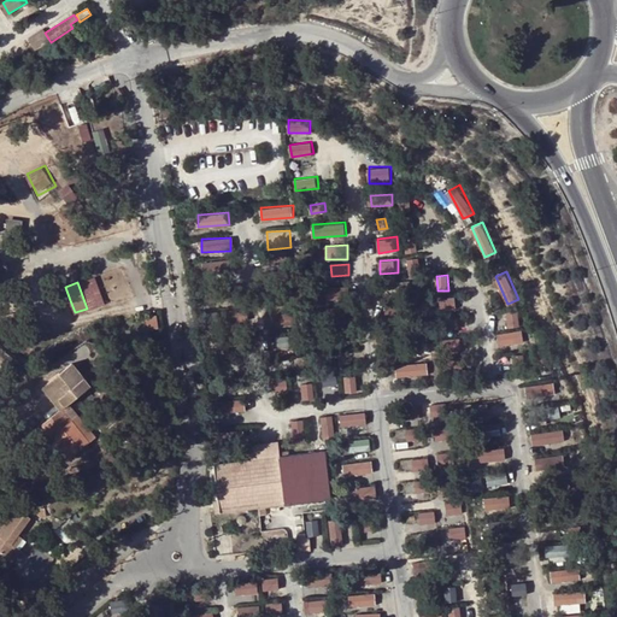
[(57,289),(62,304),(70,300),(65,287),(57,289)]
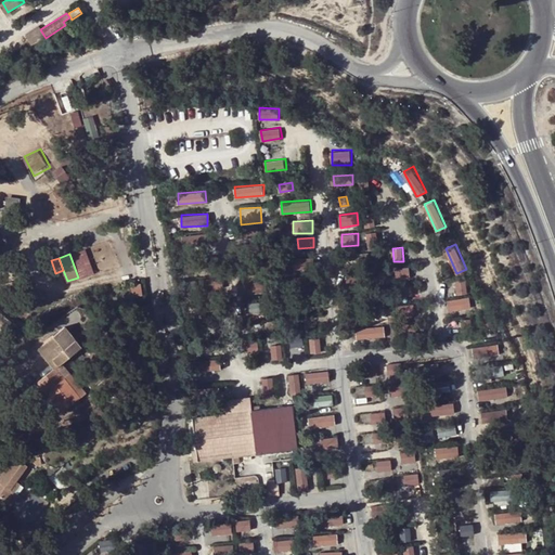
[(306,258),(286,259),(286,273),(307,272),(306,258)]
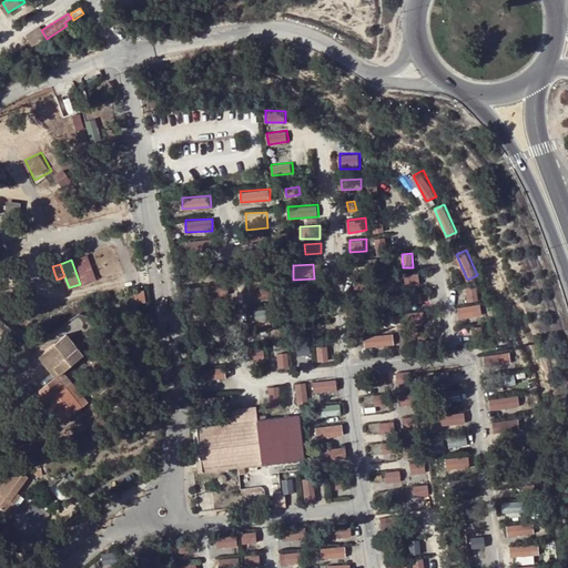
[(405,273),(406,285),(422,284),(421,273),(405,273)]
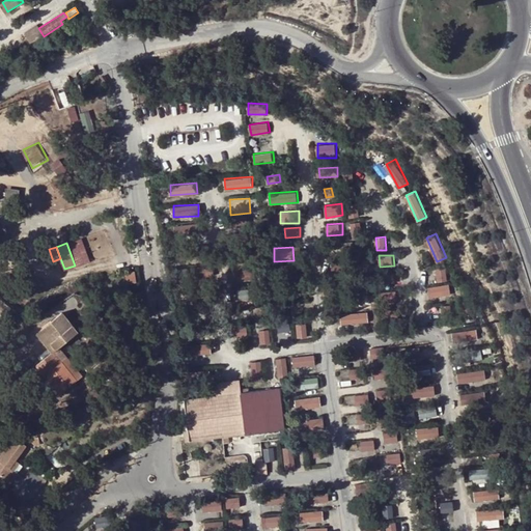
[(438,281),(449,281),(448,268),(437,268),(438,281)]
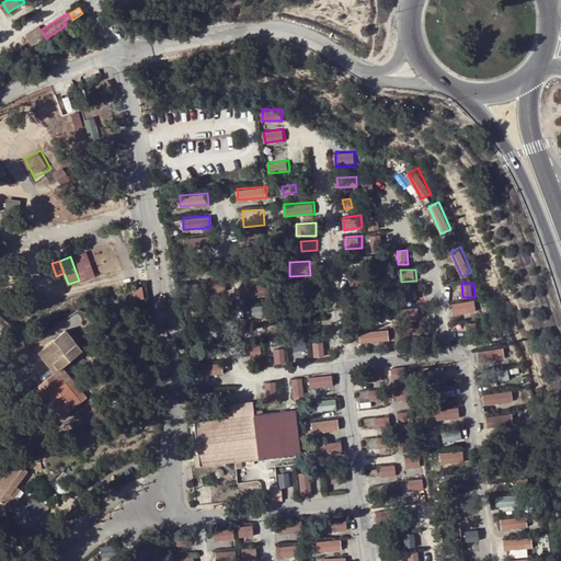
[(416,288),(403,290),(405,300),(419,298),(416,288)]
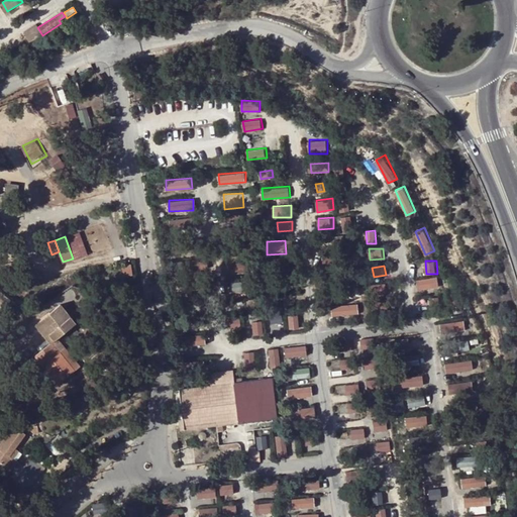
[(418,278),(418,290),(440,289),(440,277),(418,278)]
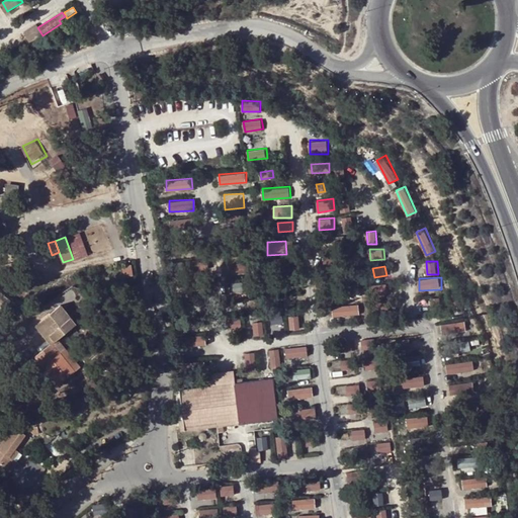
[(250,291),(249,281),(232,282),(233,291),(250,291)]
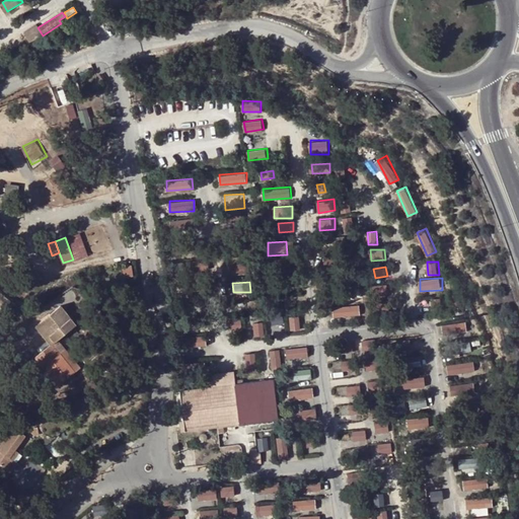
[(60,295),(57,298),(64,306),(77,296),(72,288),(61,296),(60,295)]
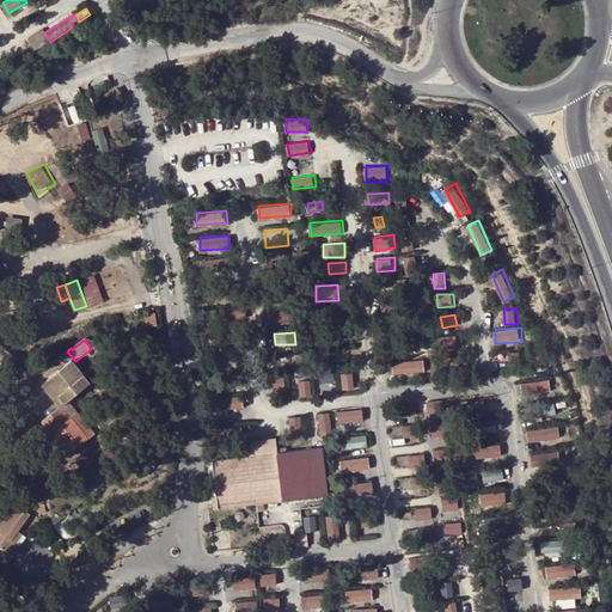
[(395,373),(426,372),(426,359),(393,361),(395,373)]
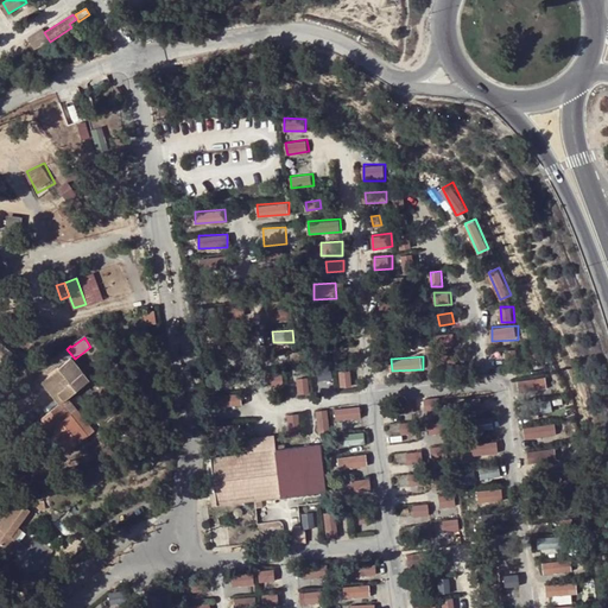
[(68,451),(93,431),(67,398),(89,380),(71,358),(46,377),(52,385),(49,388),(61,403),(42,417),(52,430),(54,428),(65,442),(62,444),(68,451)]
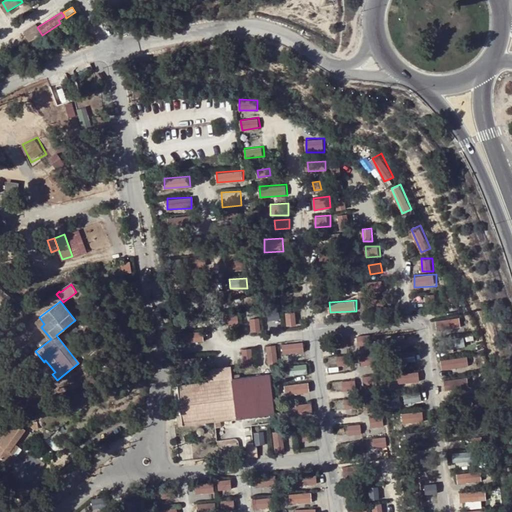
[(280,311),(268,313),(269,319),(281,318),(280,311)]
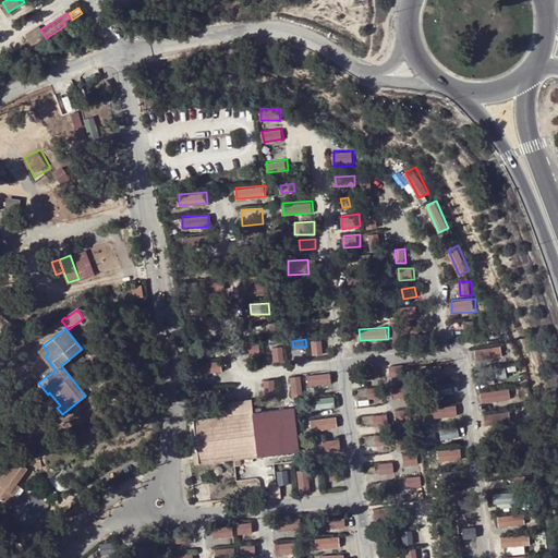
[(325,354),(325,339),(313,339),(313,354),(325,354)]
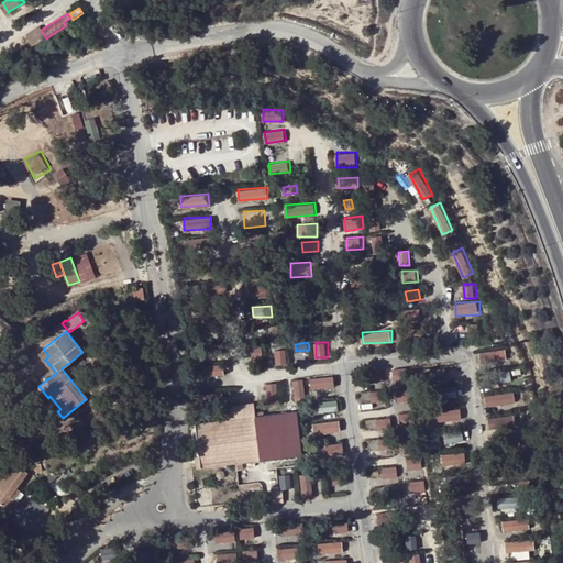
[(263,356),(263,346),(249,346),(249,356),(263,356)]
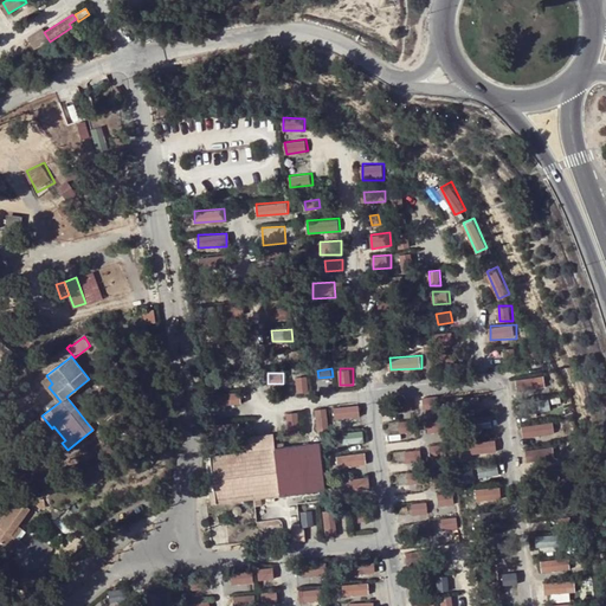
[(52,384),(46,375),(43,379),(49,387),(52,384)]
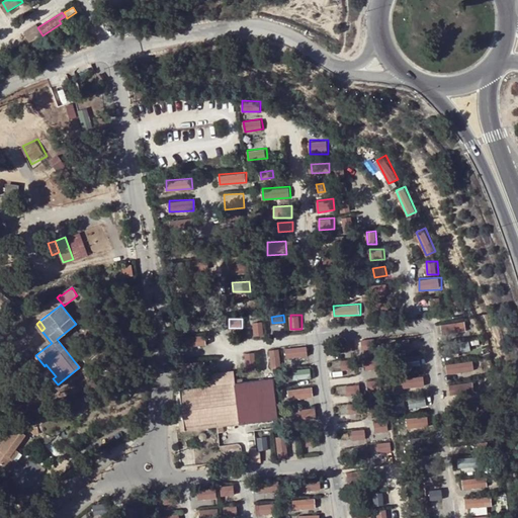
[(255,335),(263,335),(262,321),(254,322),(255,335)]
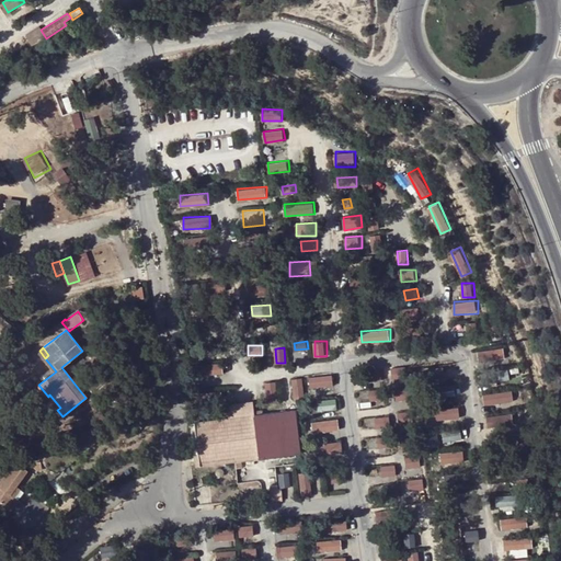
[(506,359),(505,348),(479,350),(480,362),(506,359)]
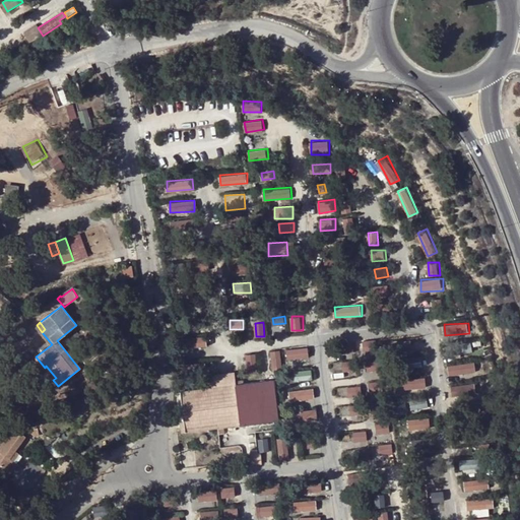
[(207,336),(186,337),(186,347),(208,345),(207,336)]
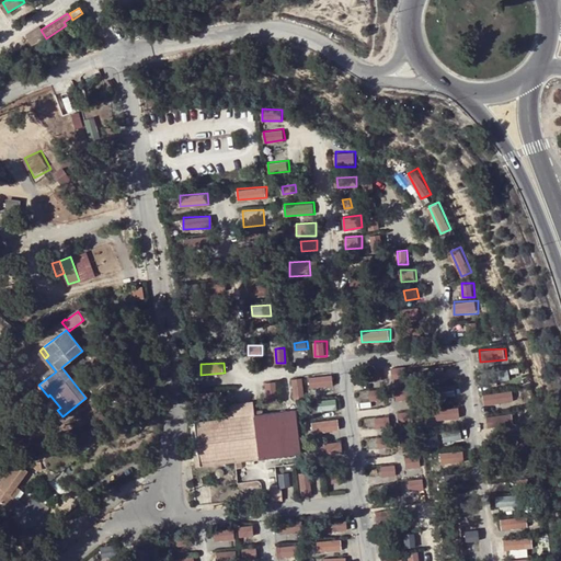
[(434,367),(434,377),(444,377),(444,367),(434,367)]
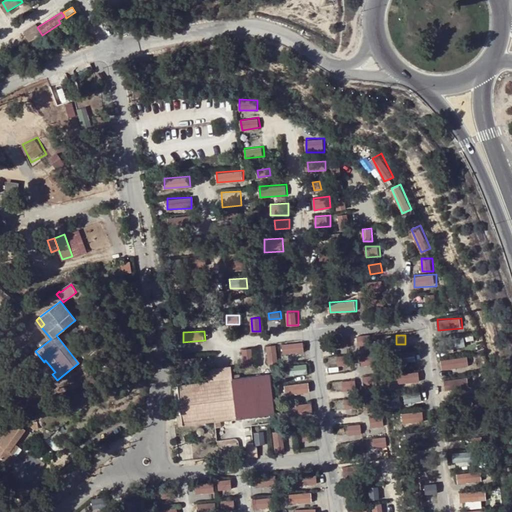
[(284,354),(306,350),(305,340),(283,344),(284,354)]
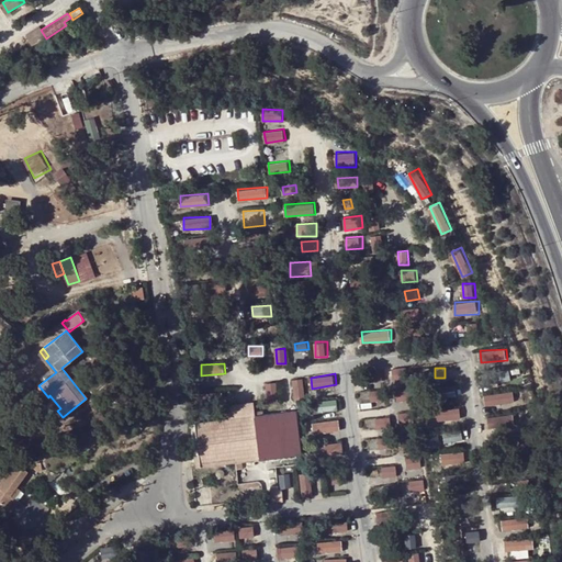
[(308,397),(304,377),(292,380),(296,400),(308,397)]
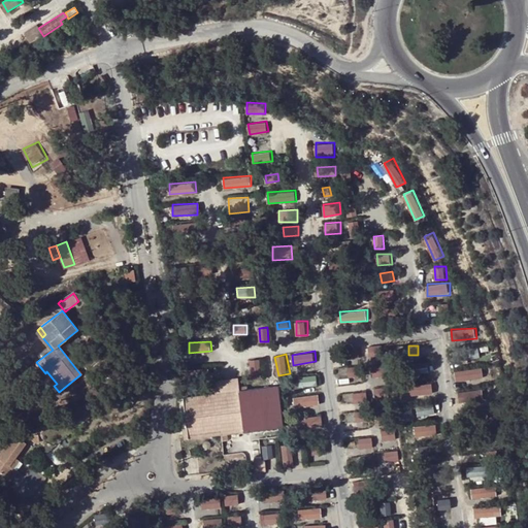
[(262,377),(261,358),(251,359),(252,378),(262,377)]
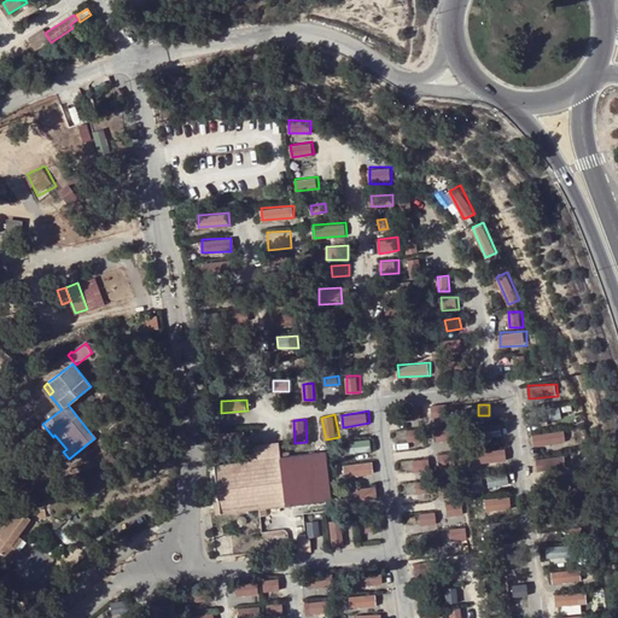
[(409,441),(424,441),(423,429),(408,430),(409,441)]
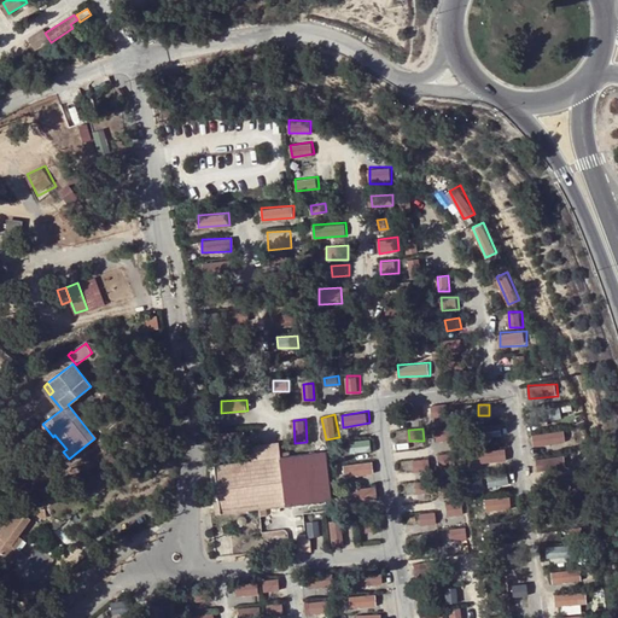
[(448,441),(448,430),(436,430),(436,439),(448,441)]
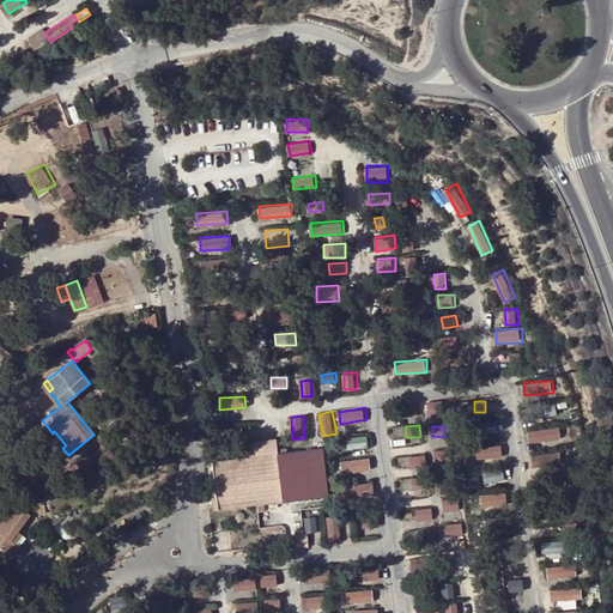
[(529,442),(562,439),(562,426),(529,429),(529,442)]
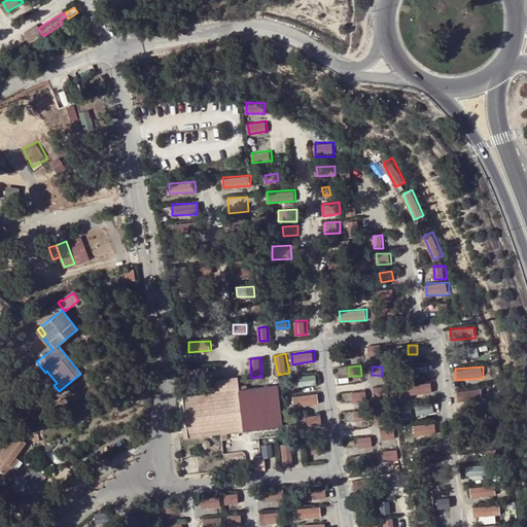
[(412,393),(432,392),(432,382),(411,383),(412,393)]
